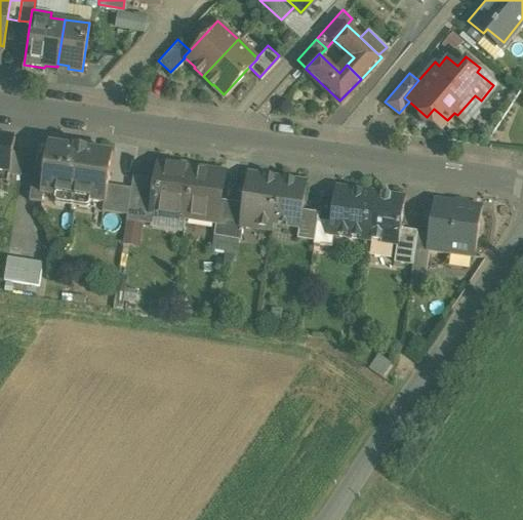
[(0,169),(9,171),(12,150),(15,135),(0,132),(0,169)]
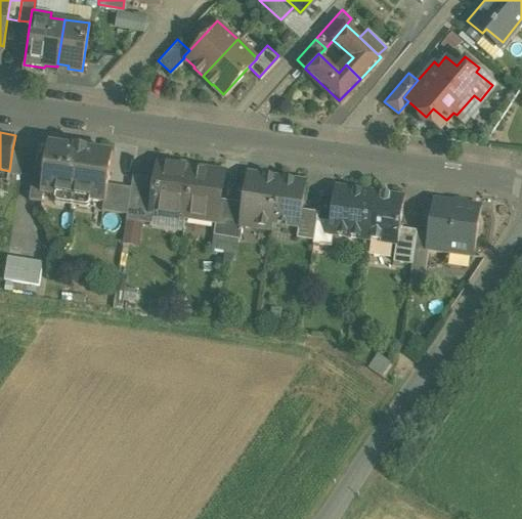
[(73,146),(47,142),(42,173),(40,190),(42,190),(102,200),(103,201),(106,182),(111,152),(86,147),(86,145),(74,143),(73,146)]
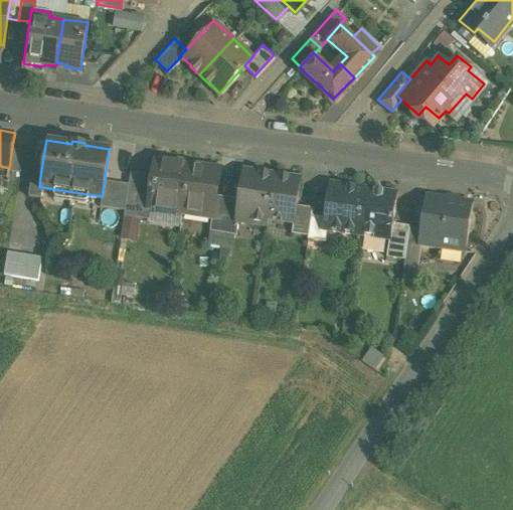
[(22,148),(12,147),(9,168),(19,169),(22,148)]
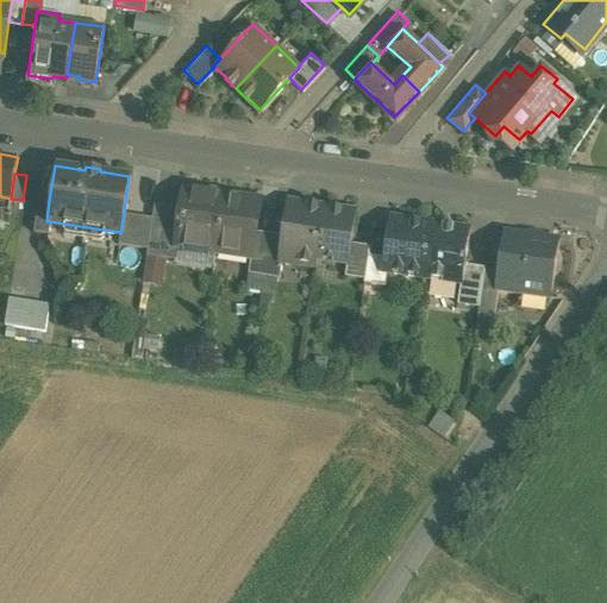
[(201,189),(183,187),(180,209),(175,243),(177,243),(213,249),(221,193),(218,192),(216,188),(205,186),(201,189)]
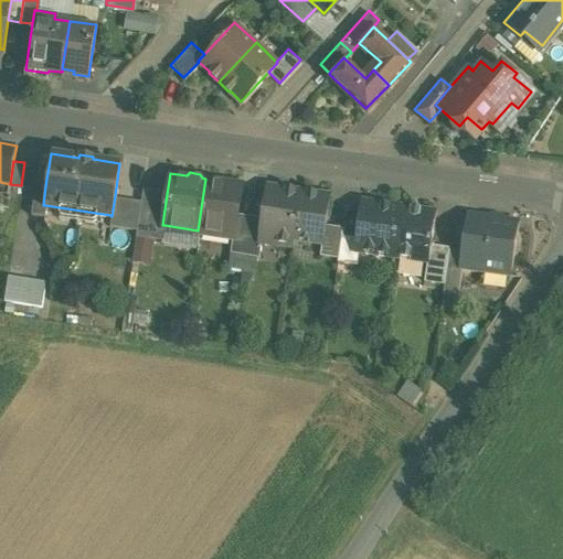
[(240,183),(205,179),(198,230),(231,236),(232,236),(236,212),(240,183)]
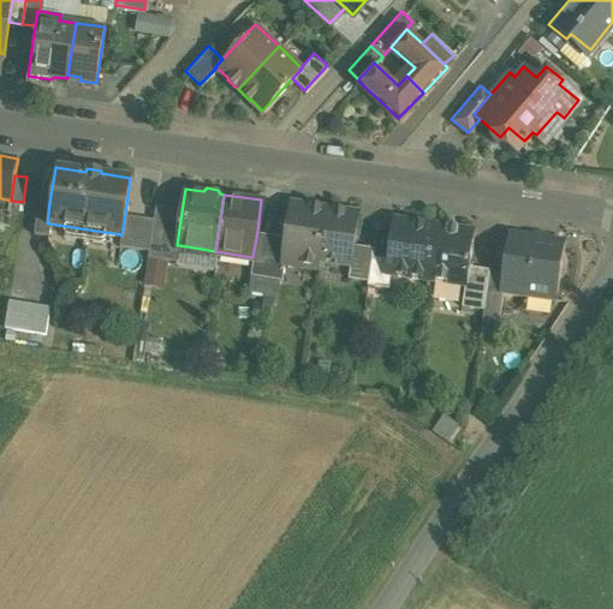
[(47,224),(49,203),(37,201),(33,232),(47,234),(49,224),(47,224)]
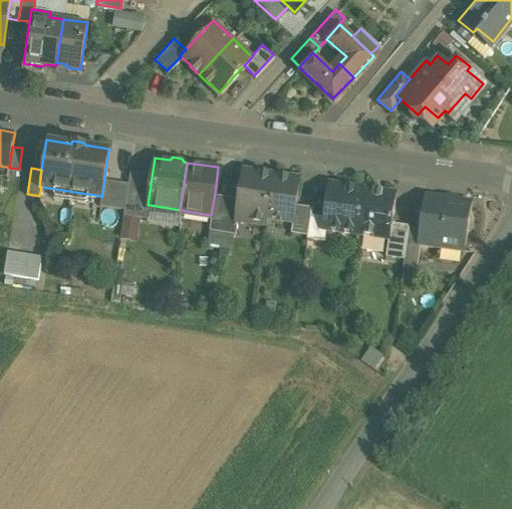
[(259,172),(243,169),(239,197),(236,219),(237,219),(265,223),(266,217),(273,172),(259,170),(259,172)]
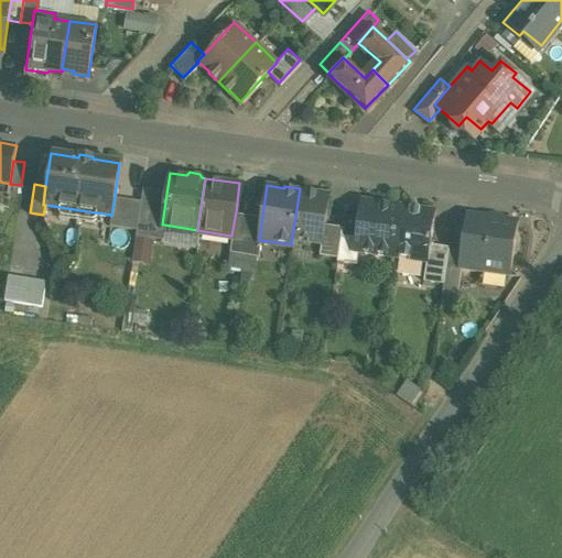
[(328,194),(314,192),(314,190),(300,188),(292,238),(320,242),(321,242),(324,223),(328,194)]
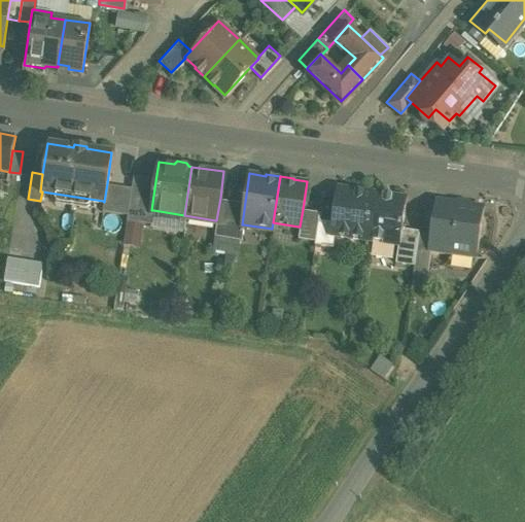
[(151,210),(155,181),(132,177),(131,186),(127,213),(126,218),(151,222),(153,210),(151,210)]
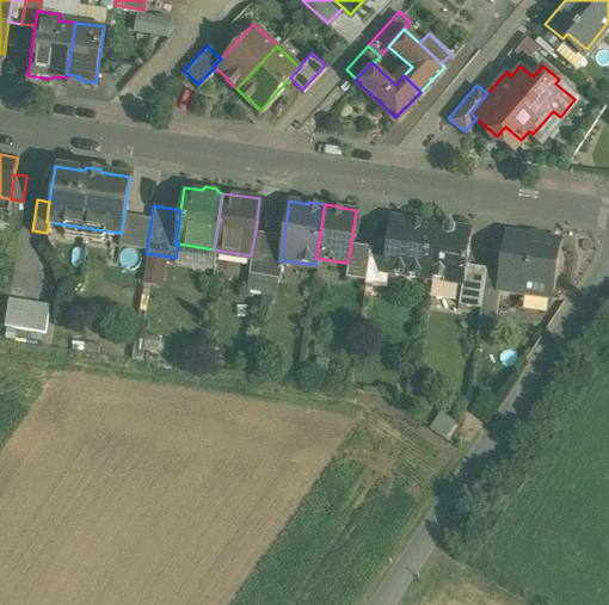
[(147,247),(152,216),(124,213),(121,234),(120,233),(117,244),(147,247)]
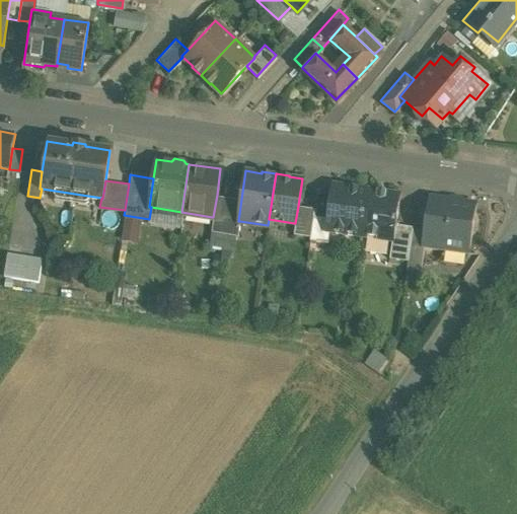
[(367,189),(334,184),(330,202),(327,202),(325,217),(325,219),(327,220),(326,230),(328,230),(360,235),(367,189)]
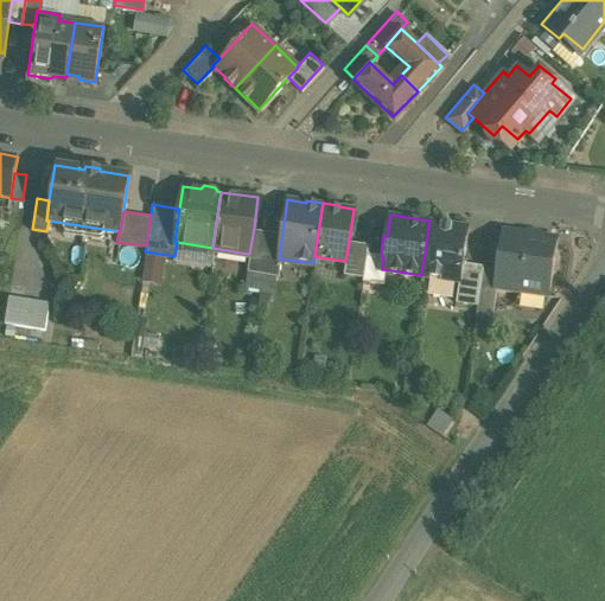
[(467,227),(430,221),(421,275),(457,280),(459,280),(462,261),(467,227)]
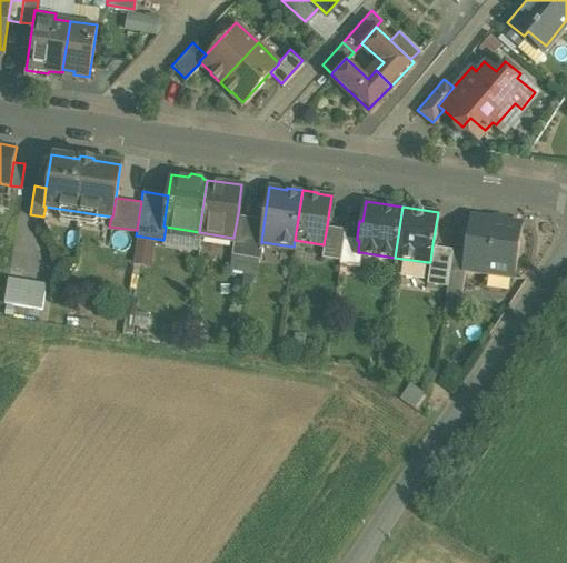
[(251,215),(238,213),(234,238),(232,238),(230,253),(245,255),(251,215)]
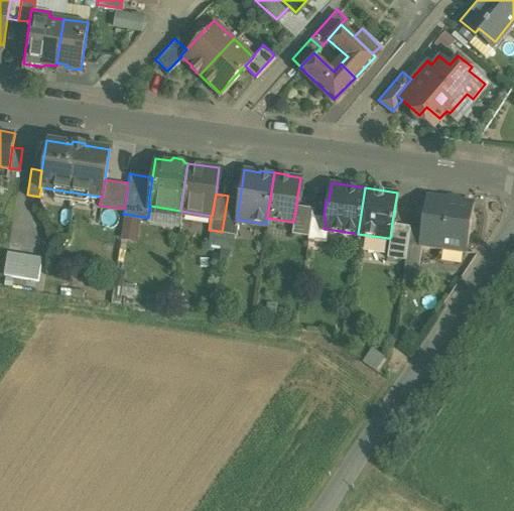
[(472,201),(425,194),(420,228),(418,243),(420,244),(440,246),(440,243),(462,246),(462,249),(464,250),(472,201)]
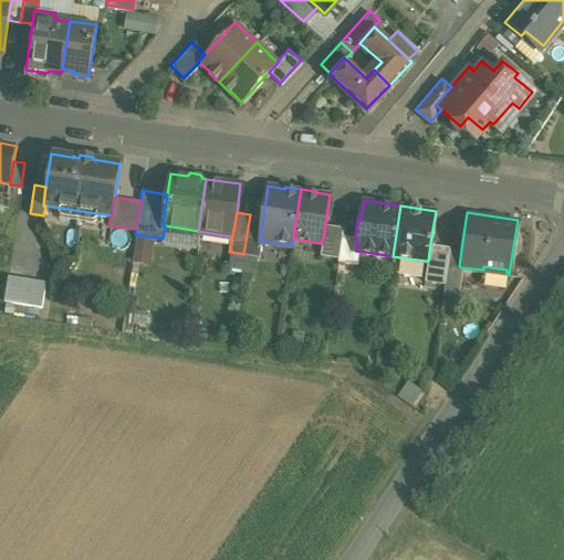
[(263,217),(250,214),(243,254),(259,256),(261,241),(260,241),(263,217)]
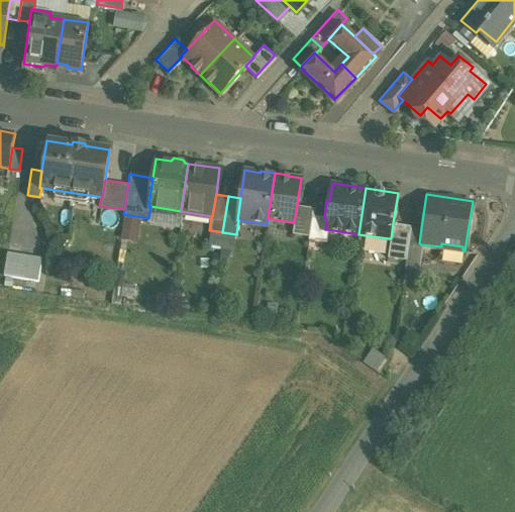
[(311,214),(312,207),(297,205),(294,222),(293,222),(291,232),(308,235),(311,214)]
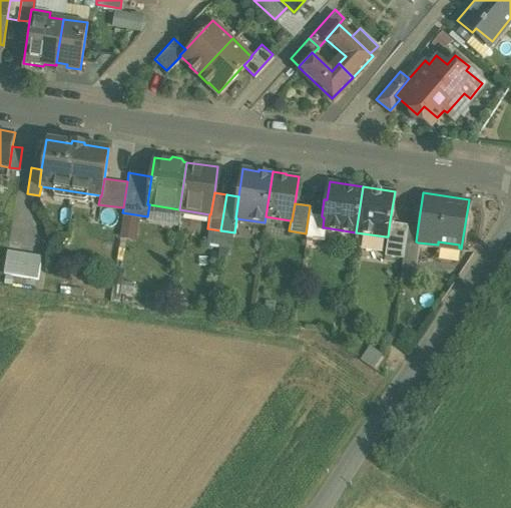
[(322,214),(309,212),(306,233),(305,236),(323,239),(325,227),(323,227),(324,217),(322,216),(322,214)]
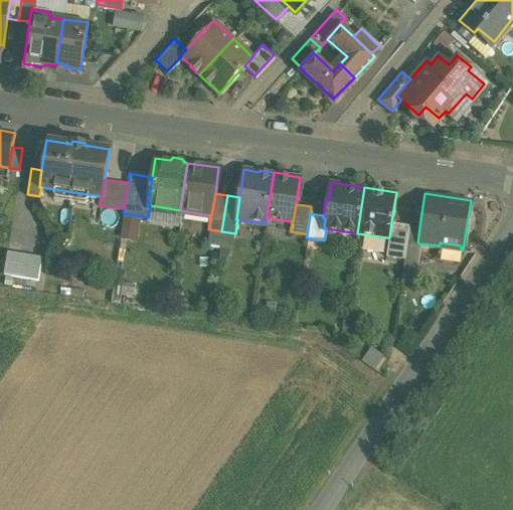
[(402,258),(407,225),(408,224),(391,221),(389,237),(387,237),(385,256),(402,258)]
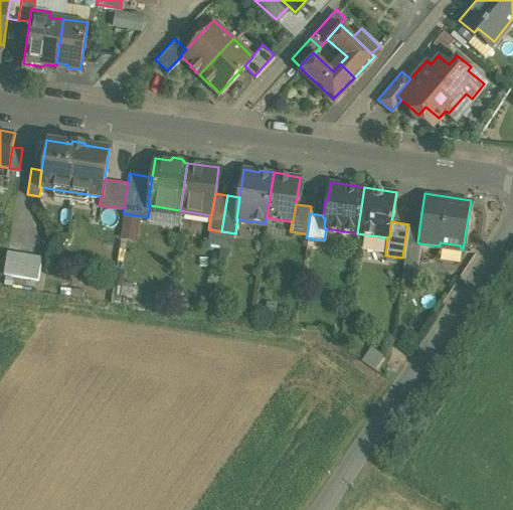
[(417,242),(419,227),(407,225),(402,258),(401,266),(415,268),(419,243),(417,242)]
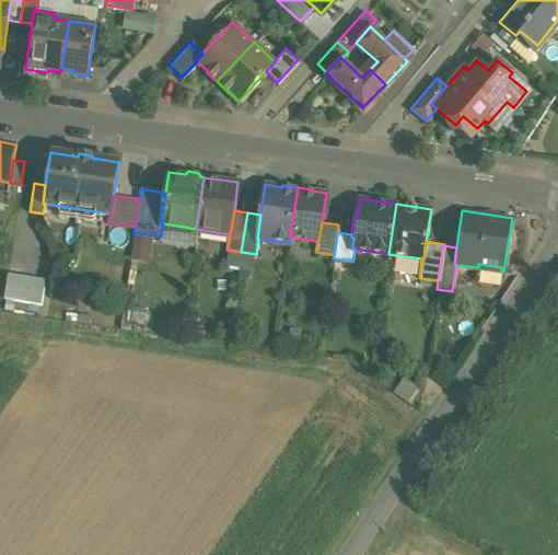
[(0,296),(41,299),(43,273),(2,269),(0,296)]
